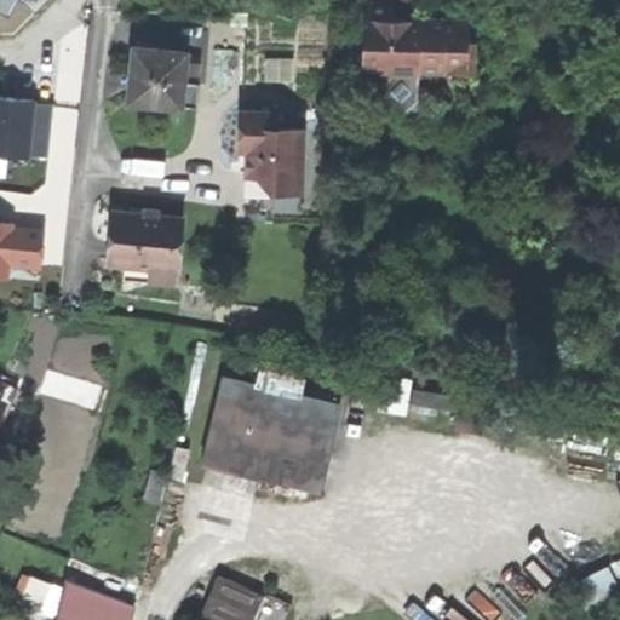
[(0,0),(0,19),(16,28),(29,0),(0,0)]
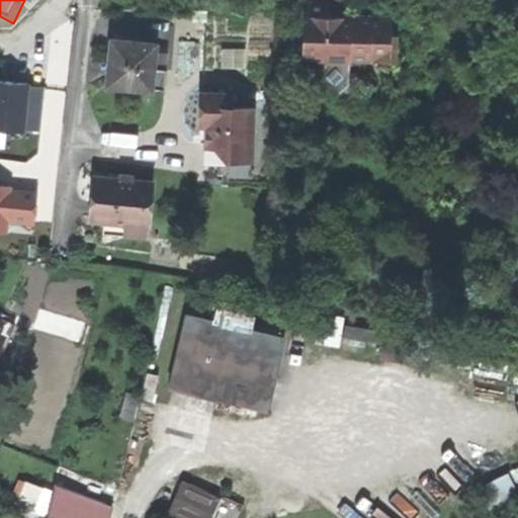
[(350,81),(351,59),(371,60),(371,54),(390,55),(396,49),(396,36),(391,31),(391,18),(351,17),(351,19),(337,19),(329,19),(330,5),(305,4),(304,57),(317,57),(324,66),(317,72),(317,81),(334,99),(350,81)]
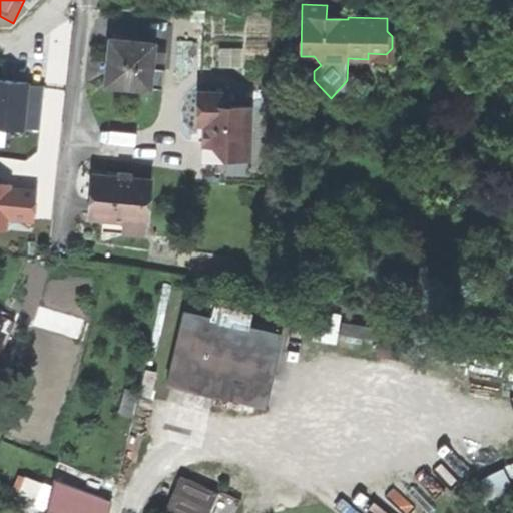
[(108,82),(165,89),(167,68),(152,68),(154,44),(132,42),(114,40),(108,82)]
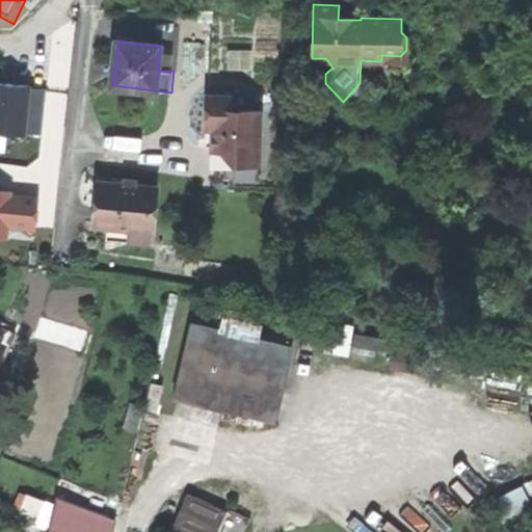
[(24,132),(28,88),(29,85),(12,84),(0,82),(0,132),(23,135),(24,132)]
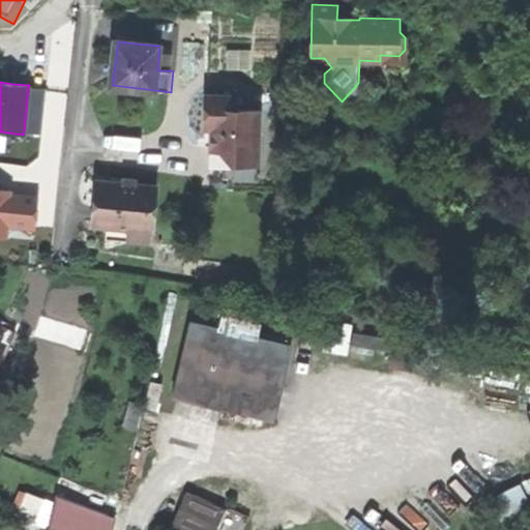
[(28,88),(24,131),(41,134),(46,90),(28,88)]
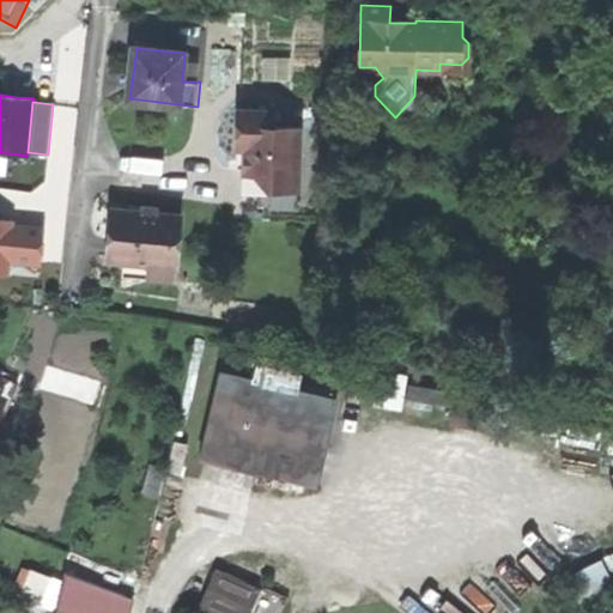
[(246,187),(298,188),(301,127),(275,126),(275,111),(240,110),(237,146),(248,146),(247,162),(246,187)]
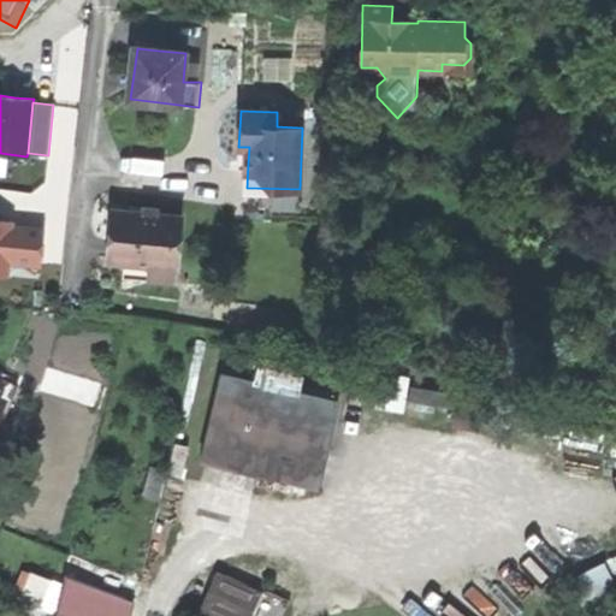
[(176,280),(181,219),(152,215),(117,213),(112,262),(125,262),(124,278),(176,280)]
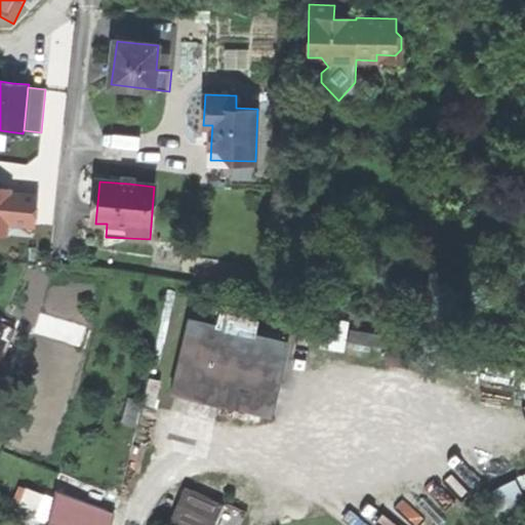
[(9,189),(0,187),(0,234),(10,236),(11,225),(34,227),(37,196),(13,194),(9,193),(9,189)]
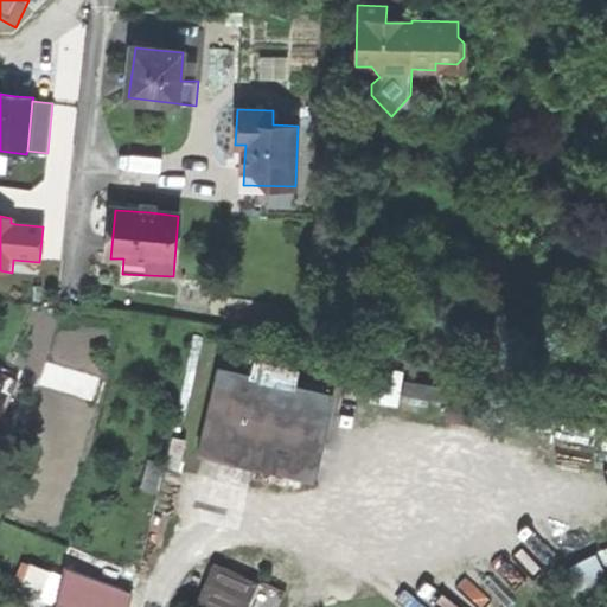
[(254,359),(250,375),(292,384),(294,369),(254,359)]
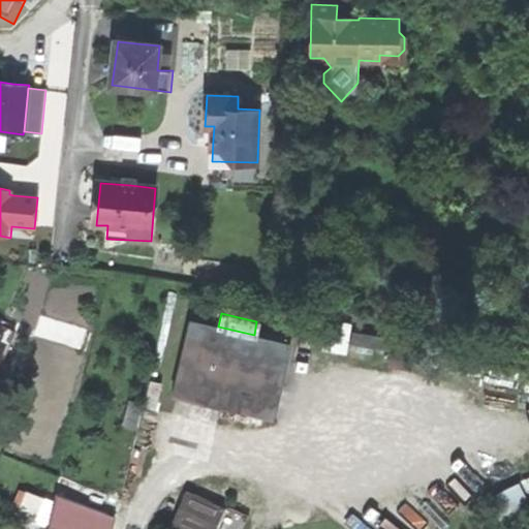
[(254,335),(218,327),(189,320),(173,396),(215,405),(274,417),(290,342),(254,335)]
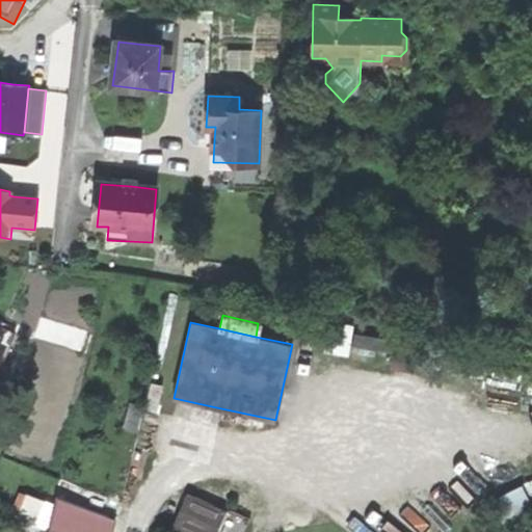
[(0,366),(1,366),(16,335),(0,326),(0,366)]
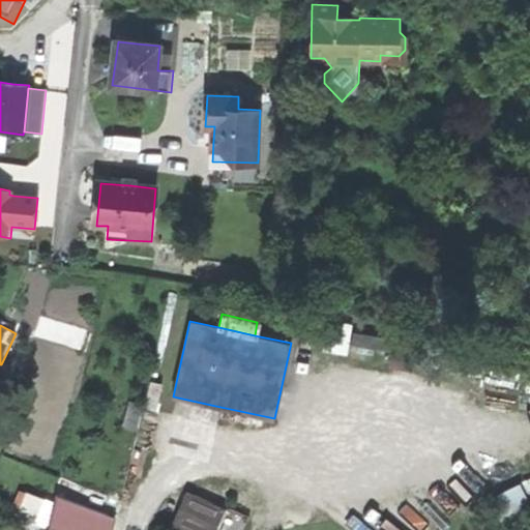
[(175,521),(195,529),(219,529),(232,505),(190,487),(175,521)]
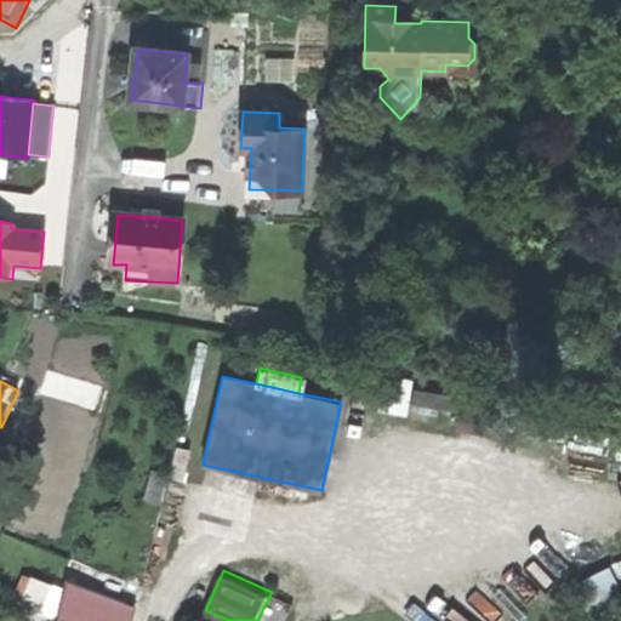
[(11,602),(20,605),(30,576),(23,574),(11,602)]
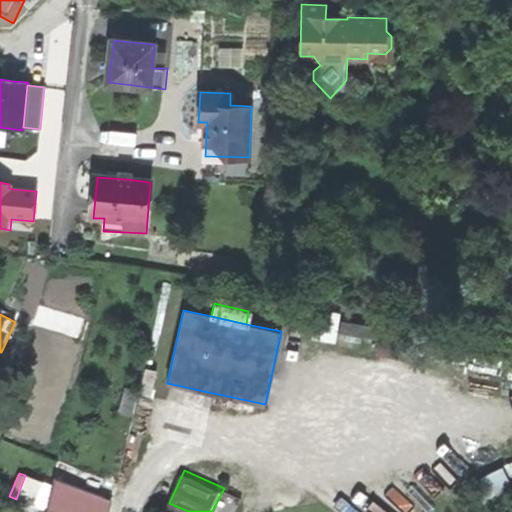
[(16,499),(33,506),(43,482),(25,475),(16,499)]
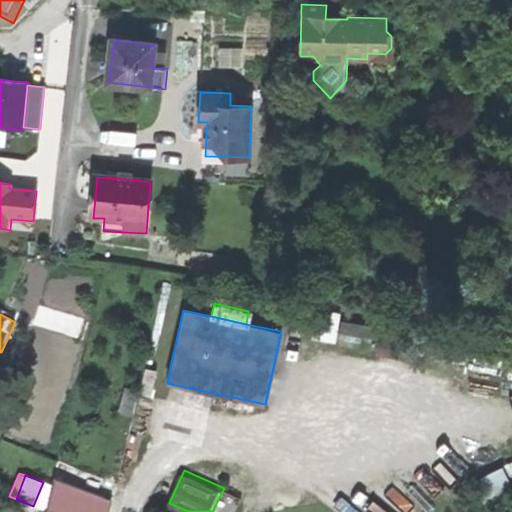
[(50,485),(43,482),(33,506),(47,510),(50,485)]
